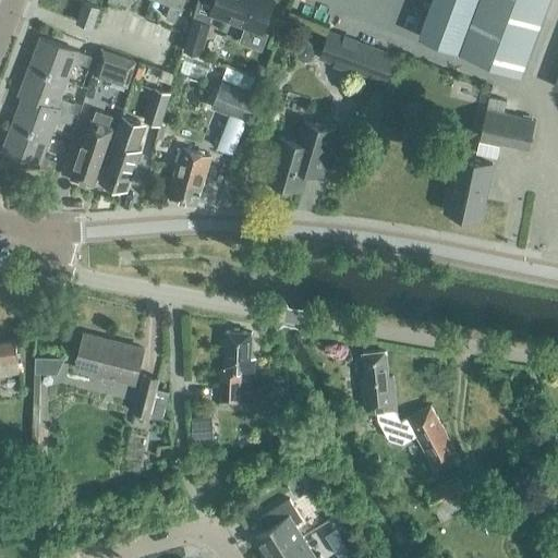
[(161,0),(171,3),(166,17),(176,21),(180,8),(180,9),(183,0),(161,0)]
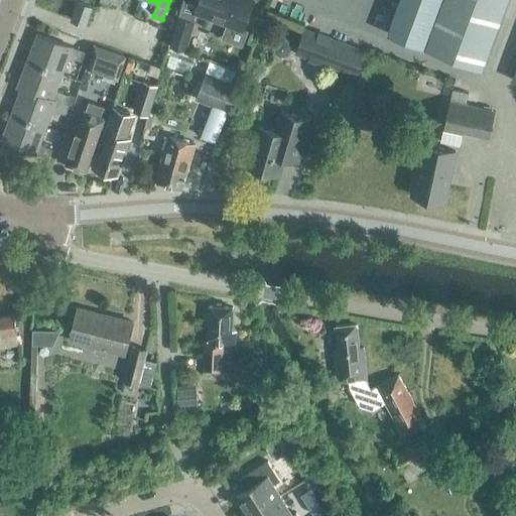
[(245,31),(242,30),(252,0),(199,0),(195,12),(226,24),(221,37),(240,44),(245,31)]
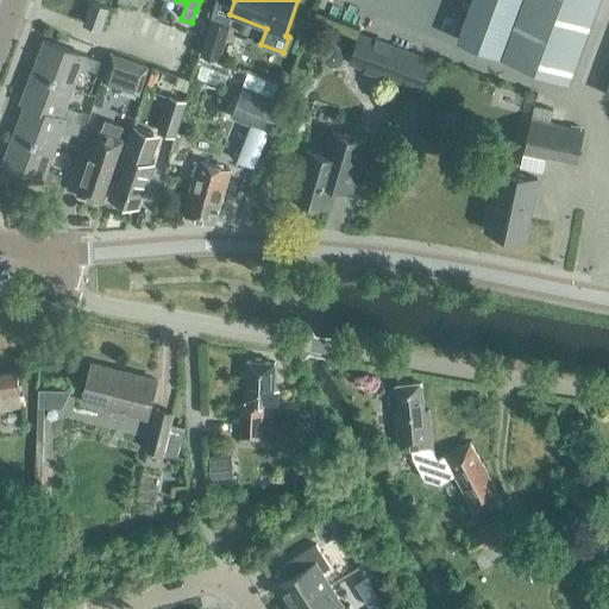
[(471,0),(457,38),(502,55),(569,81),(598,0),(471,0)]
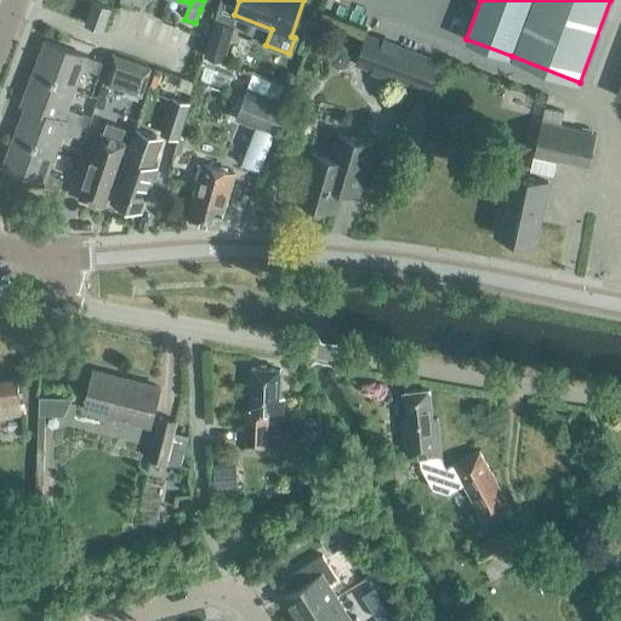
[(102,29),(110,7),(93,1),(86,23),(102,29)]
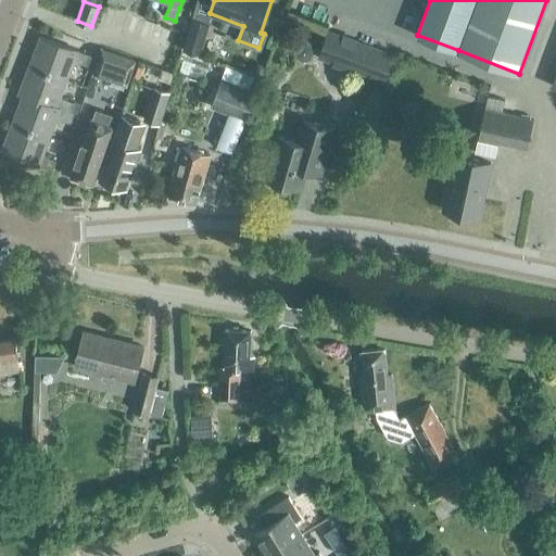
[(200,53),(209,24),(192,19),(182,48),(200,53)]
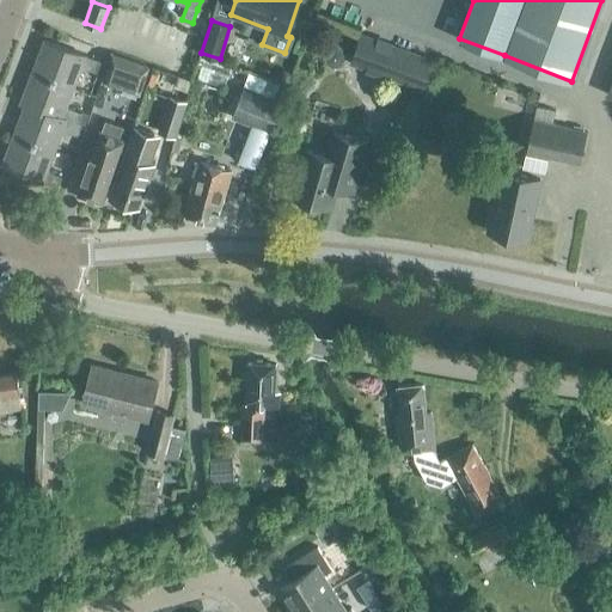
[(434,61),(361,35),(350,65),(423,91),(434,61)]
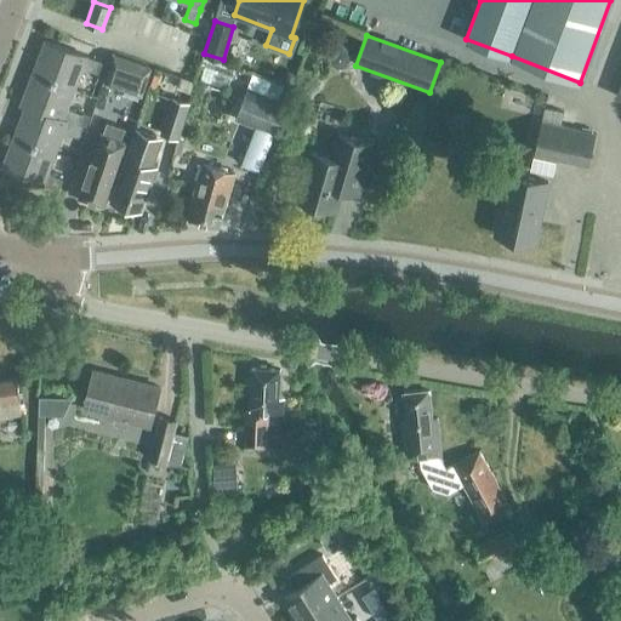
[(45,40),(32,72),(74,89),(83,67),(98,72),(102,62),(87,57),(87,56),(45,40)]
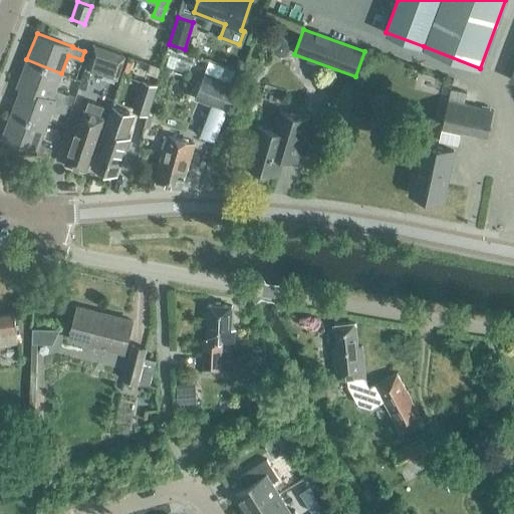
[(86,69),(117,80),(126,56),(94,45),(86,69)]
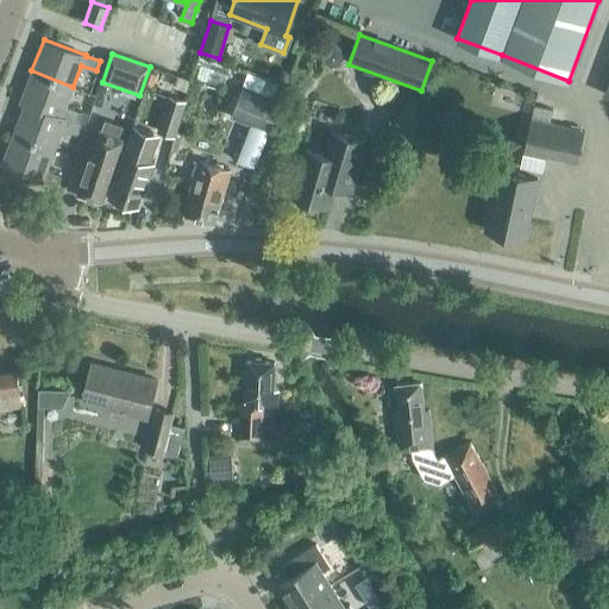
[(76,124),(76,123),(80,113),(66,107),(73,87),(31,70),(19,102),(24,104),(76,124)]
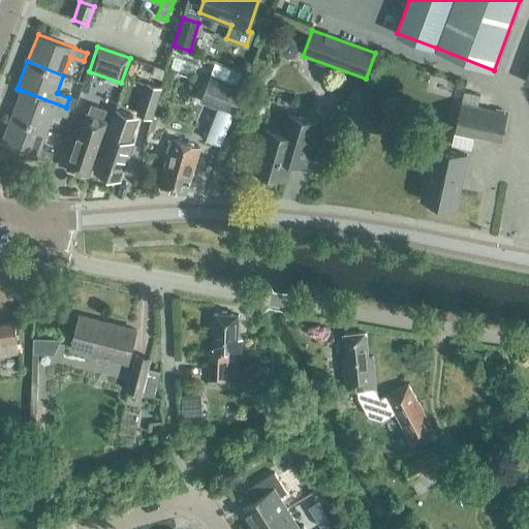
[(234,114),(244,87),(211,73),(199,100),(234,114)]
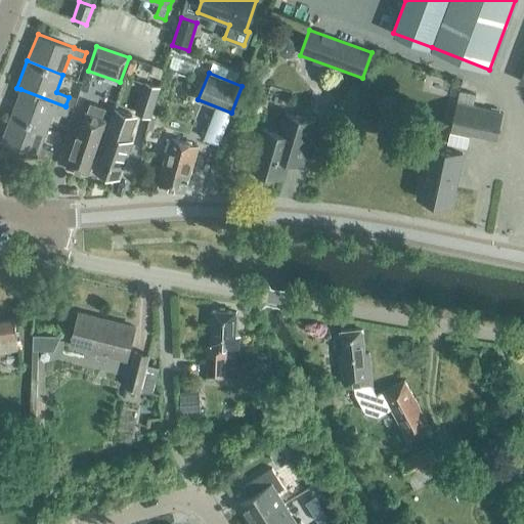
[(150,119),(161,88),(144,83),(135,114),(150,119)]
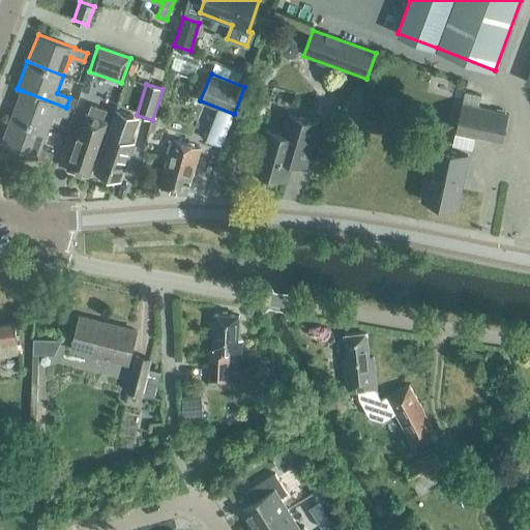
[(21,90),(10,117),(47,130),(54,112),(67,116),(70,108),(66,107),(66,108),(21,90)]
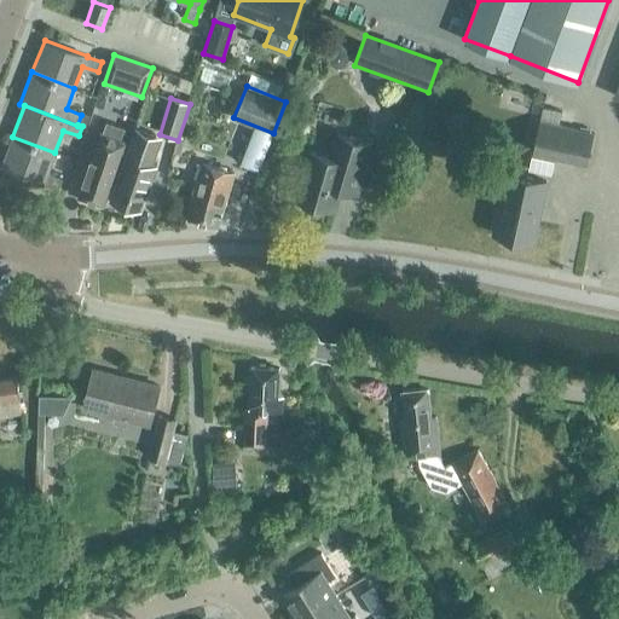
[(99,133),(79,196),(104,204),(125,142),(120,140),(125,128),(105,122),(102,134),(99,133)]
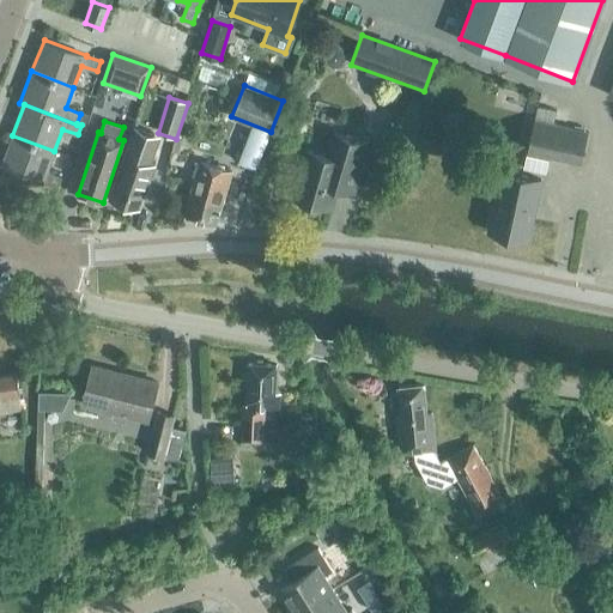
[(534,122),(527,156),(583,169),(590,135),(534,122)]
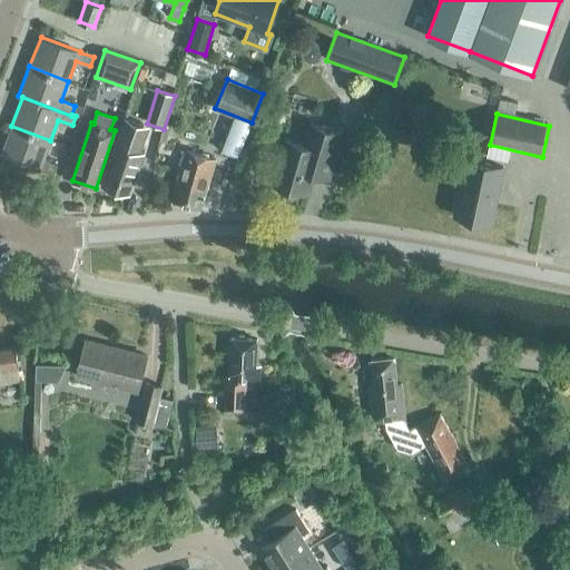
[(129,193),(144,154),(134,149),(143,125),(125,119),(101,185),(129,193)]
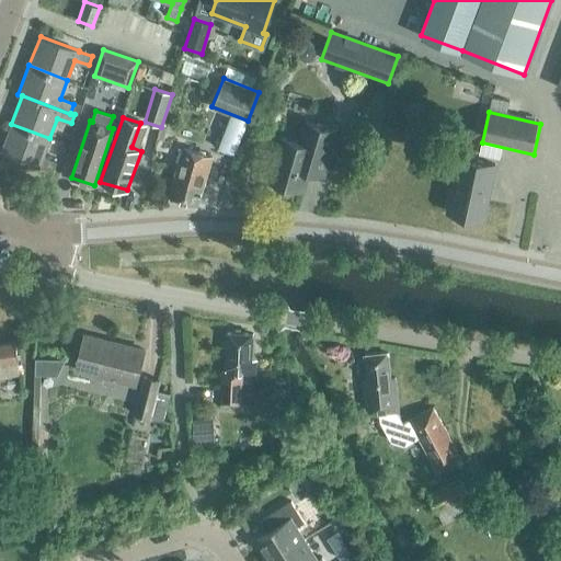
[(306,175),(321,181),(336,130),(305,122),(299,142),(281,137),(268,179),(302,189),(306,175)]
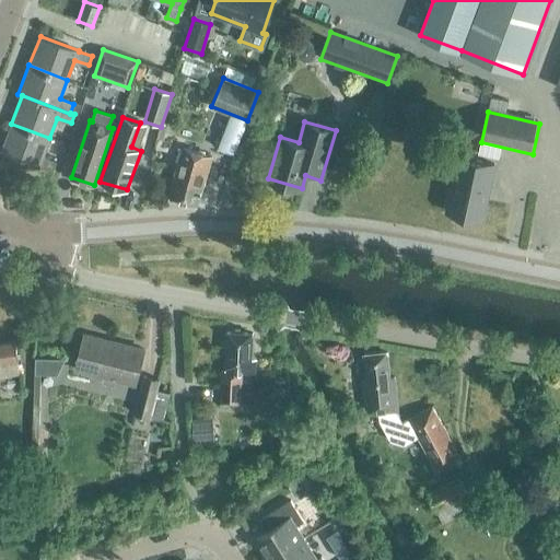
[(49,138),(11,124),(1,152),(39,166),(53,171),(56,162),(43,156),(49,138)]
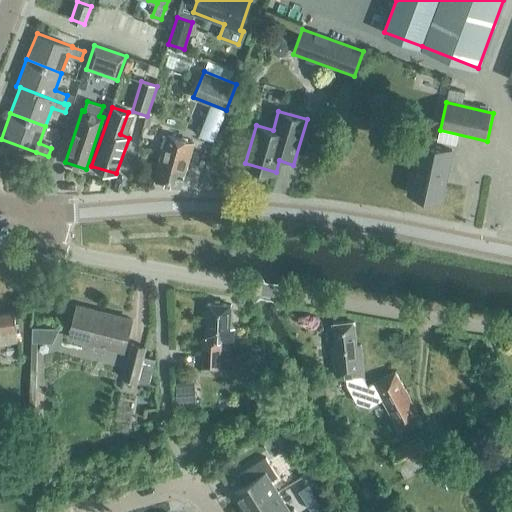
[(193,142),(187,140),(167,134),(154,181),(180,189),(193,142)]
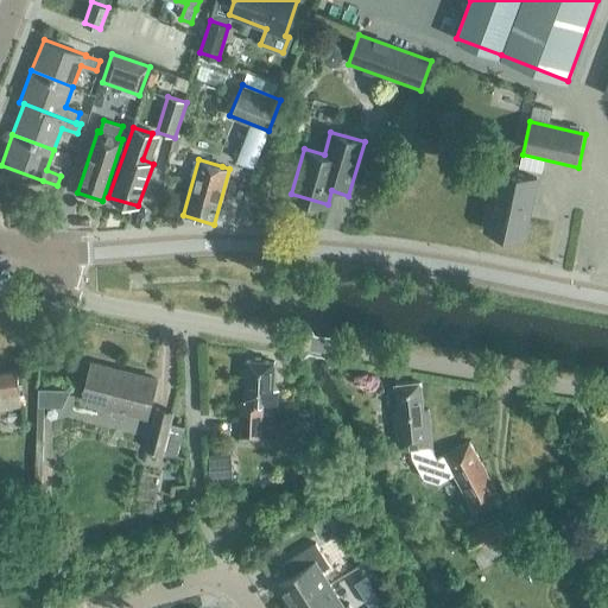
[(536,178),(499,170),(486,230),(523,239),(536,178)]
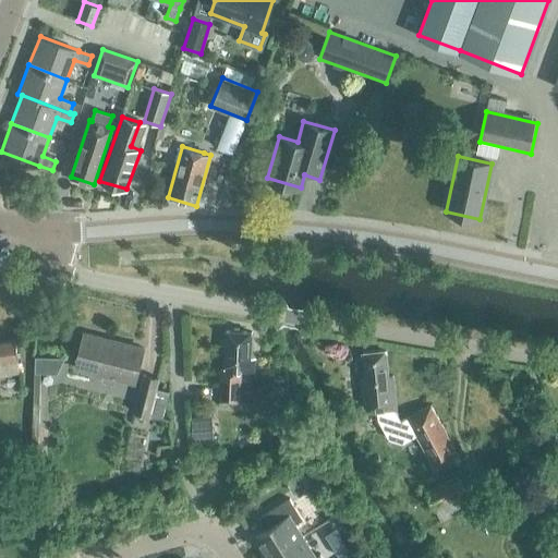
[(254,371),(255,356),(251,356),(252,331),(226,330),(225,370),(221,368),(219,400),(240,401),(241,371),(254,371)]
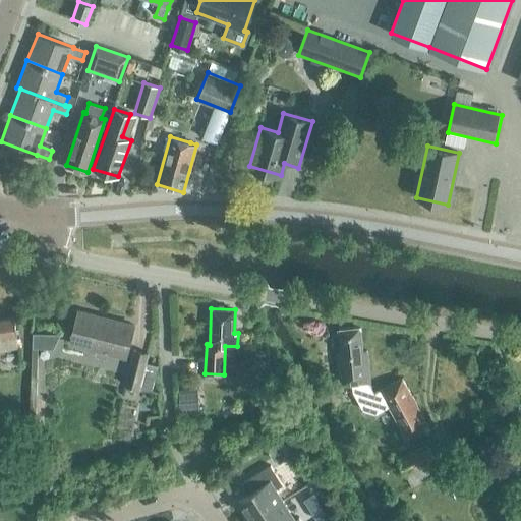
[(125,356),(133,325),(79,310),(71,343),(125,356)]
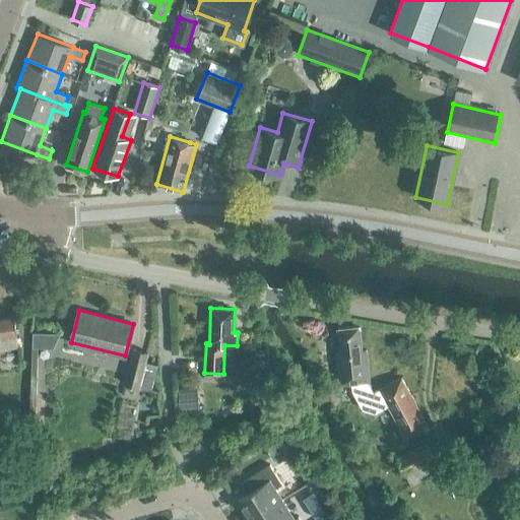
[(0,340),(17,339),(15,321),(0,322),(0,340)]
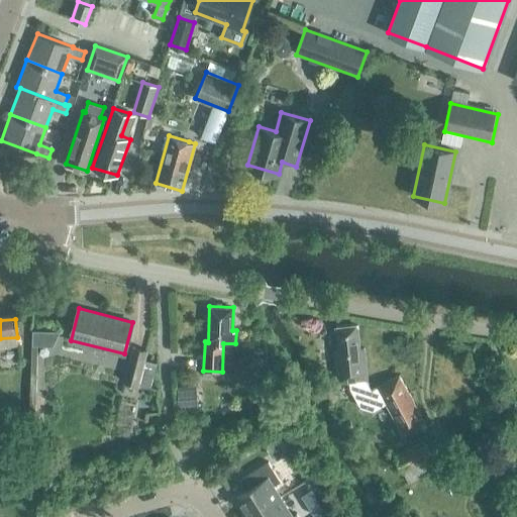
[(386,402),(403,433),(424,422),(399,375),(372,390),(367,380),(368,380),(364,347),(359,348),(357,324),(335,326),(338,350),(334,350),(337,383),(350,381),(351,388),(360,405),(373,410),(386,402)]
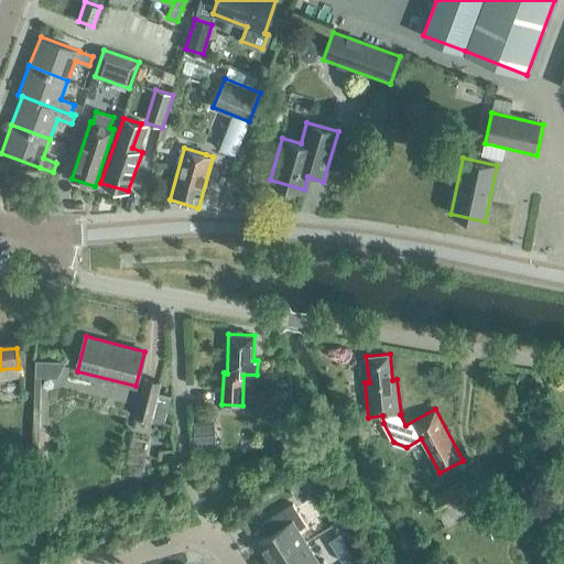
[(136,415),(151,419),(160,382),(145,379),(136,415)]
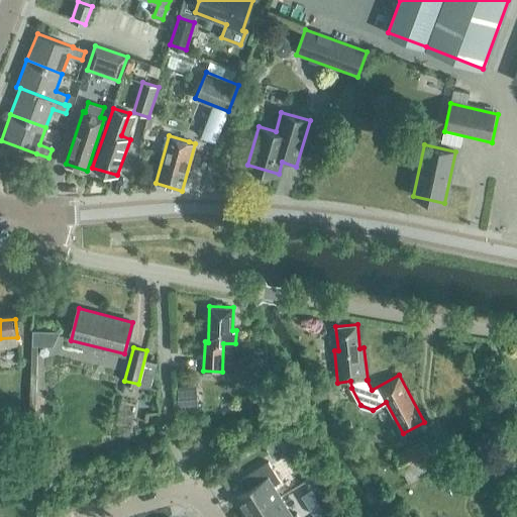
[(402,471),(431,455),(423,440),(394,455),(402,471)]
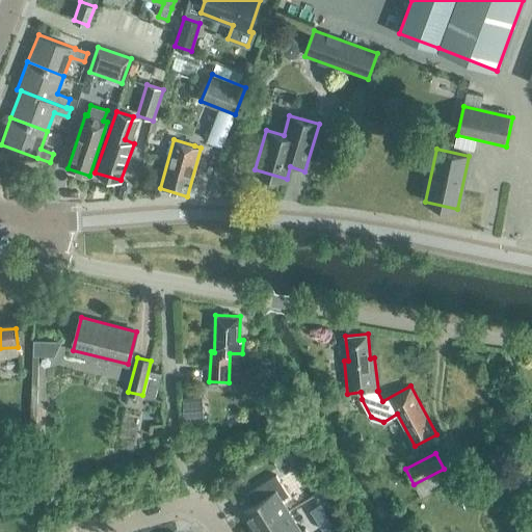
[(243,511),(256,531),(288,511),(282,500),(289,495),(276,475),(247,494),(254,504),(243,511)]
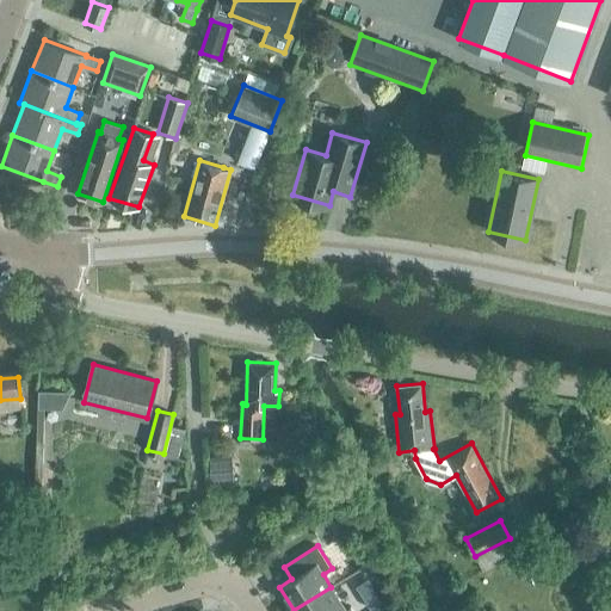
[(345,610),(331,587),(294,610),(353,610),(351,606),(345,610)]
